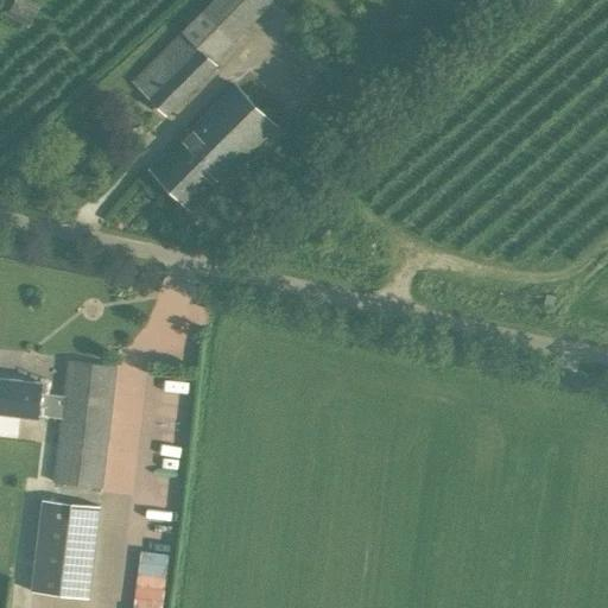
[(42,12),(20,0),(6,0),(0,12),(0,19),(29,36),(42,12)]
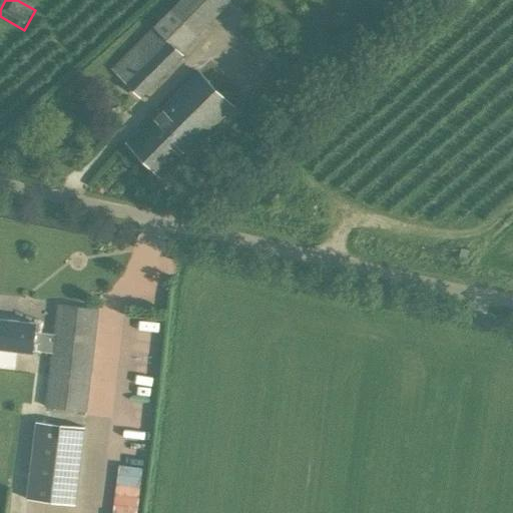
[(178,0),(111,68),(141,98),(184,55),(181,52),(231,1),(229,0),(178,0)]
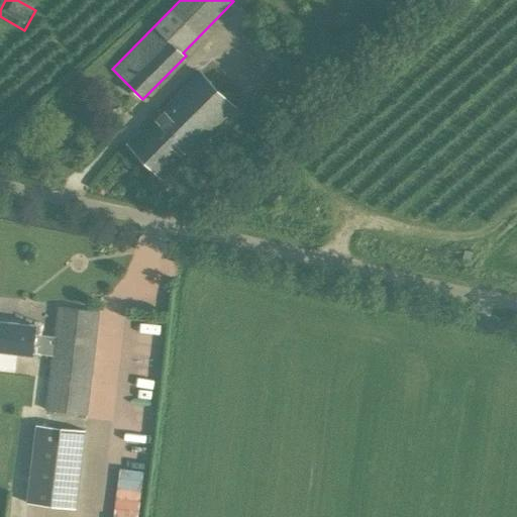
[(235,110),(200,75),(129,144),(164,181),(235,110)]
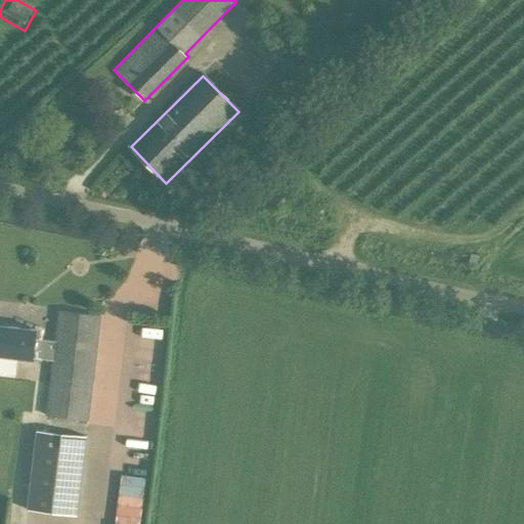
[(0,368),(15,370),(16,358),(52,362),(47,417),(88,421),(99,315),(57,311),(54,342),(34,339),(35,331),(0,326),(0,368)]
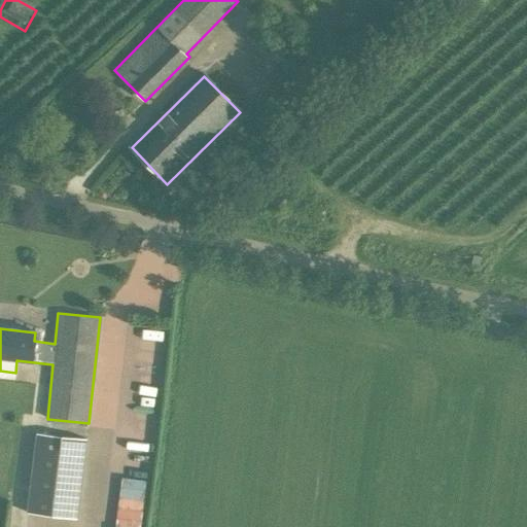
[(27,513),(77,519),(86,440),(36,433),(27,513)]
